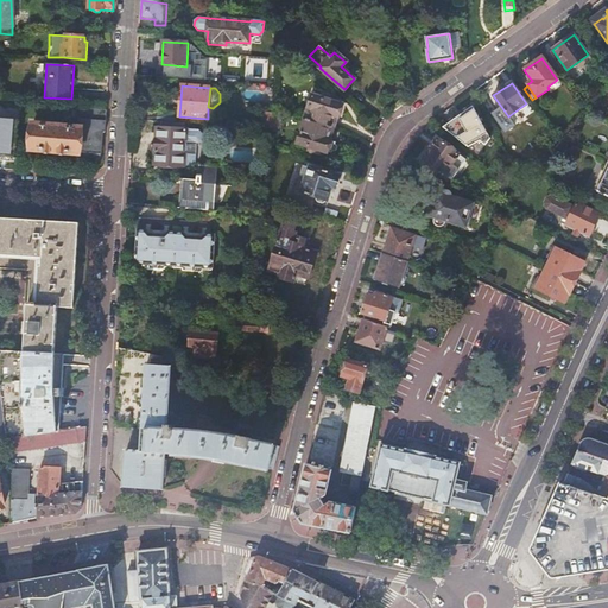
[(312,96),(305,120),(334,128),(337,118),(339,118),(342,106),(333,102),(334,97),(325,95),(324,100),(312,96)]
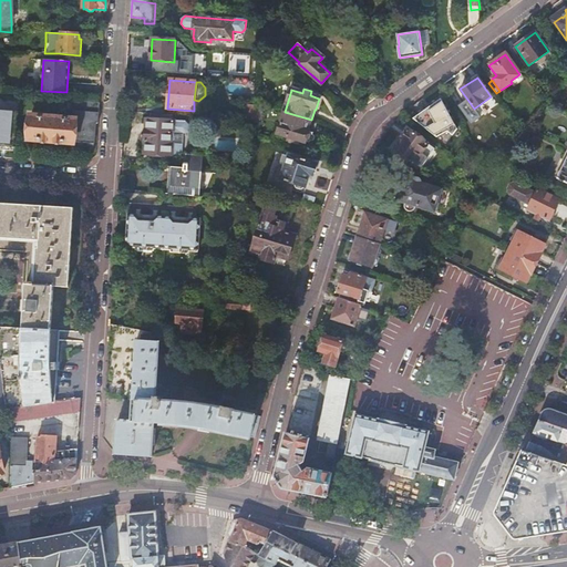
[(100,102),(74,100),(73,119),(31,115),(29,140),(74,143),(74,142),(95,143),(96,123),(99,123),(100,102)]
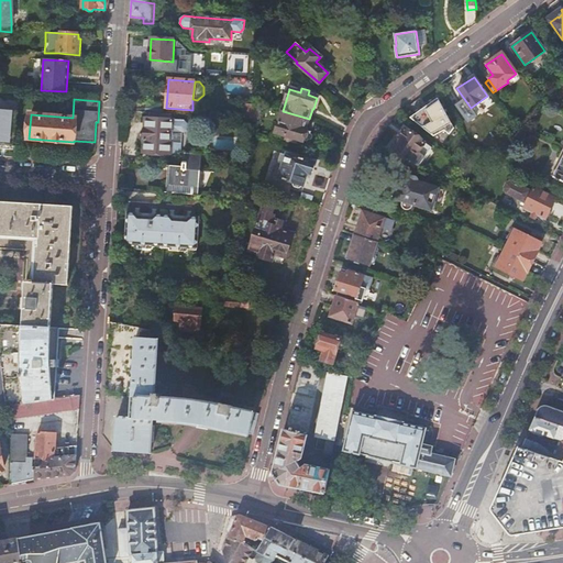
[(438,99),(411,118),(433,136),(443,131),(449,134),(453,129),(438,99)]
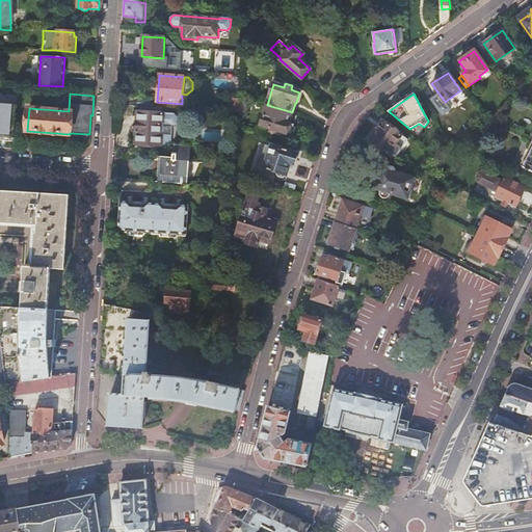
[(228,99),(227,113),(238,114),(239,100),(237,100),(228,99)]
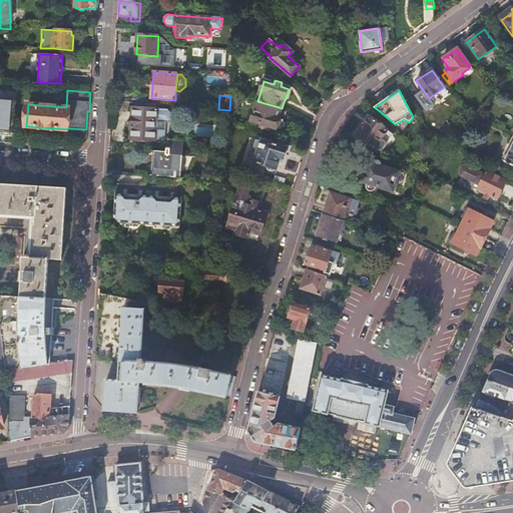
[(282,108),(258,101),(251,121),(261,124),(260,128),(267,130),(268,126),(276,129),(280,118),(279,118),(282,108)]
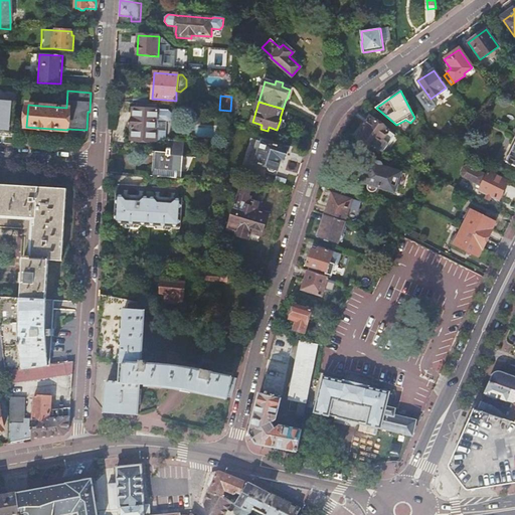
[(157,142),(157,141),(157,132),(157,131),(167,132),(167,122),(169,122),(172,120),(172,114),(169,111),(135,109),(133,110),(133,117),(136,119),(135,128),(132,128),(131,140),(157,142)]
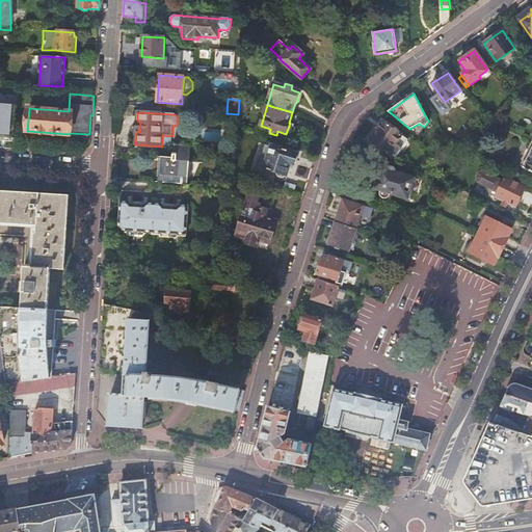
[(377,132),(371,140),(395,158),(408,140),(382,122),(376,132),(377,132)]
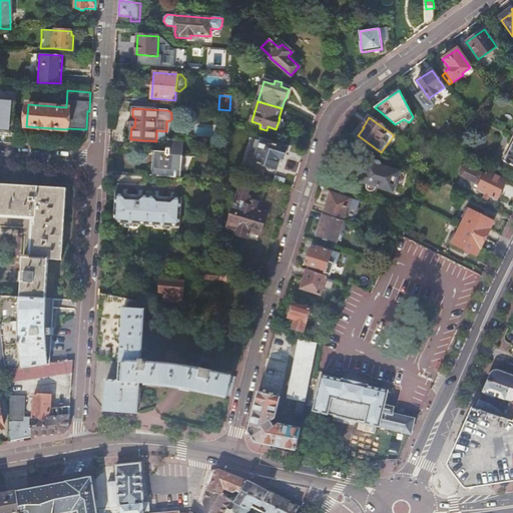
[(478,121),(473,118),(467,126),(474,129),(478,121)]
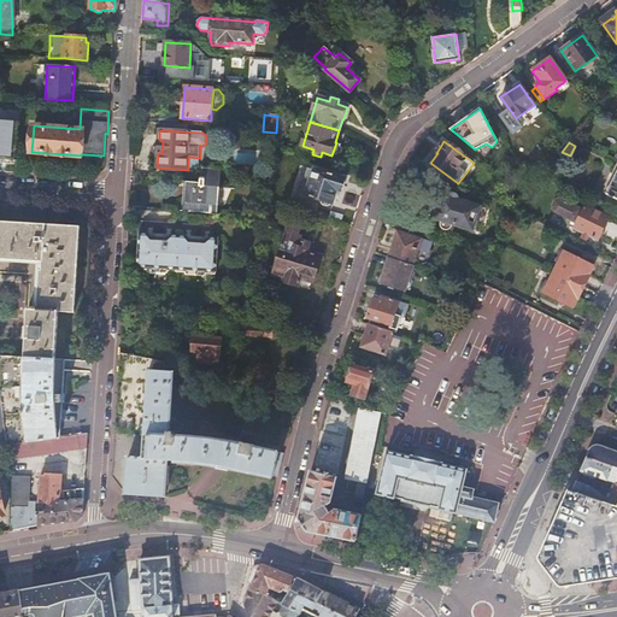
[(188,158),(188,169),(199,170),(200,158),(188,157),(188,158)]
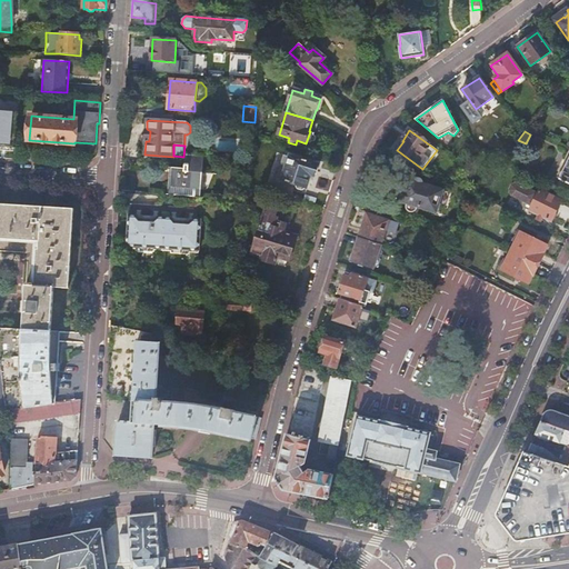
[(172,168),(170,196),(199,198),(200,190),(206,190),(211,175),(201,173),(203,157),(186,155),(185,169),(172,168)]
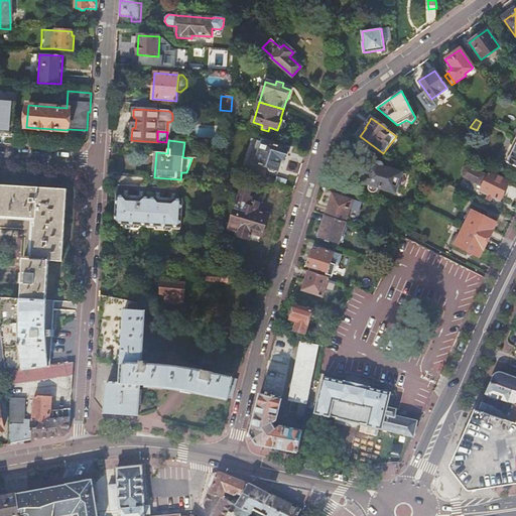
[(264,141),(257,163),(269,167),(268,169),(270,172),(274,173),(276,172),(277,169),(279,170),(282,159),(286,160),(289,150),(264,141)]
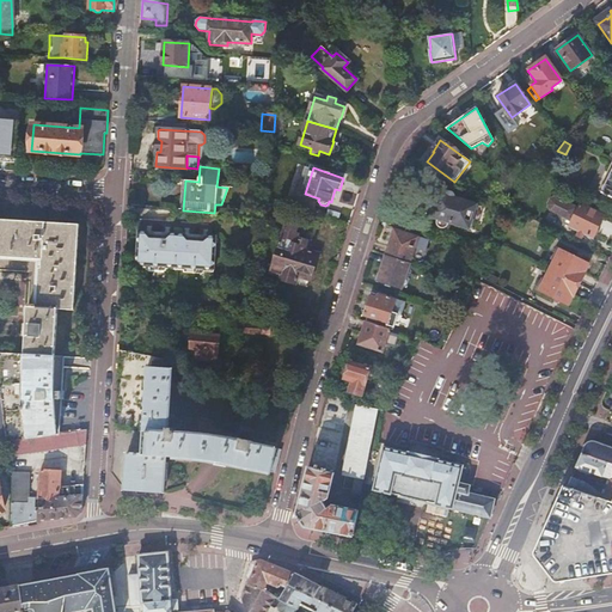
[(457,225),(469,228),(476,231),(483,207),(454,199),(453,197),(453,195),(451,194),(450,194),(447,194),(446,195),(440,194),(436,204),(435,204),(433,206),(429,215),(432,216),(439,219),(438,222),(438,224),(438,226),(439,227),(440,228),(442,230),(444,230),(446,228),(447,227),(448,226),(448,225),(456,227),(457,225)]
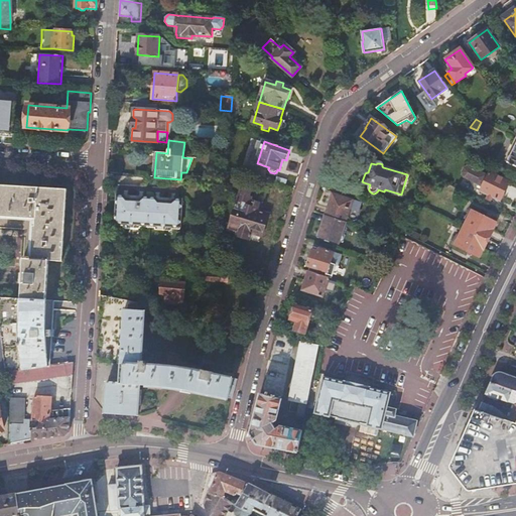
[(505,196),(515,201),(515,187),(508,184),(510,181),(490,171),(487,177),(479,174),(480,172),(469,167),(465,168),(463,172),(464,177),(475,182),(476,181),(484,185),(480,191),(488,196),(486,200),(491,202),(493,198),(500,202),(501,199),(504,199),(505,196)]
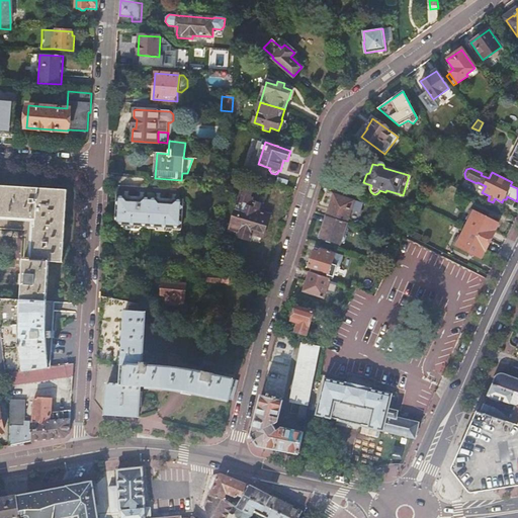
[(21,300),(47,301),(49,262),(63,263),(67,201),(55,189),(0,185),(0,217),(36,220),(35,227),(32,227),(32,230),(33,230),(31,258),(25,257),(25,260),(23,259),(22,275),(19,274),(18,284),(22,284),(21,300)]
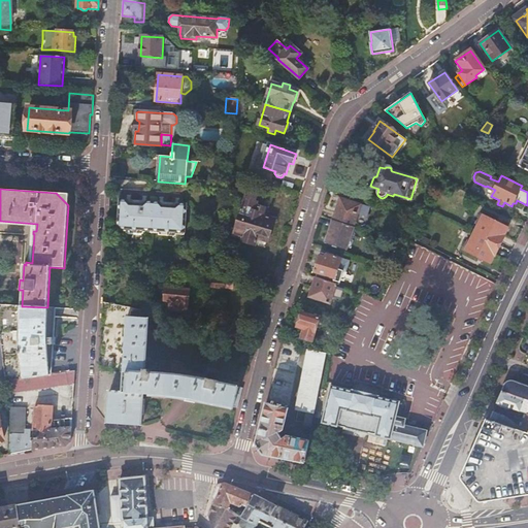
[(248,190),(233,235),(243,238),(242,241),(266,249),(274,219),(263,216),(265,207),(257,205),(258,202),(255,201),(258,193),(248,190)]
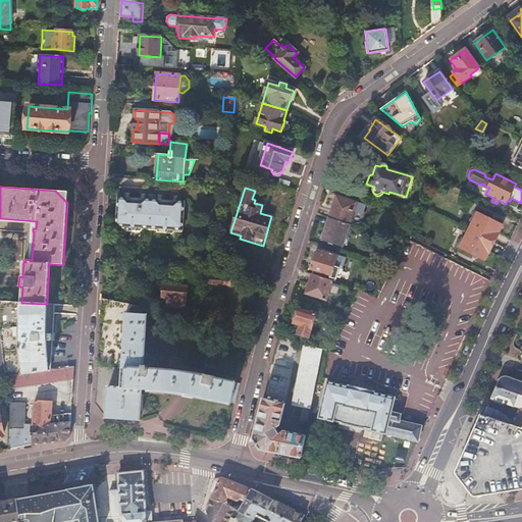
[(337,197),(330,219),(350,225),(358,203),(337,197)]
